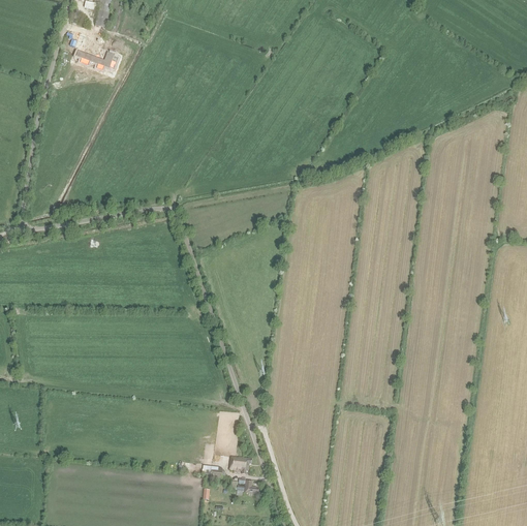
[(103,26),(107,0),(92,0),(97,1),(92,23),(103,26)]
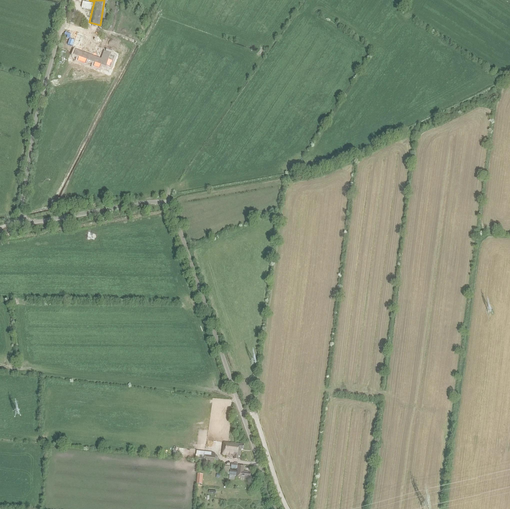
[(75,30),(69,44),(75,46),(81,32),(75,30)]
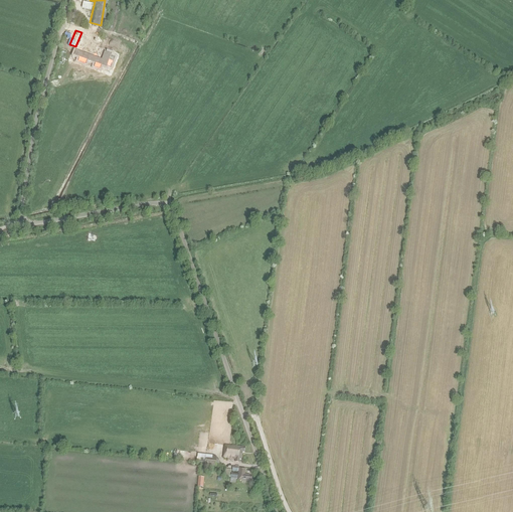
[(72,46),(70,51),(75,53),(74,57),(81,60),(82,57),(91,60),(90,63),(96,66),(97,62),(102,64),(103,63),(106,65),(111,54),(107,53),(107,51),(105,51),(102,57),(99,56),(98,59),(98,60),(92,57),(93,54),(72,46)]
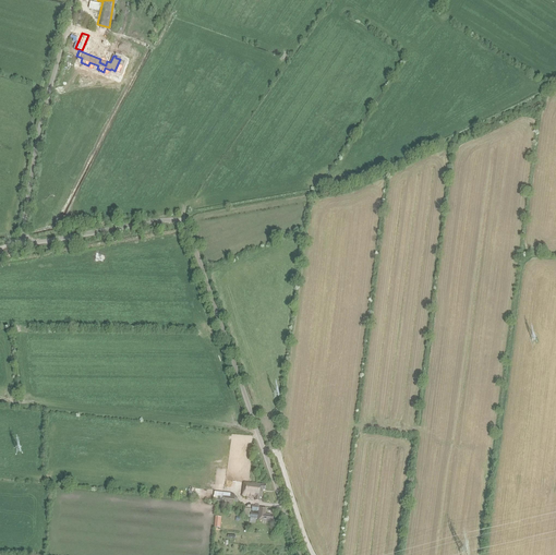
[(257,481),(242,479),(241,484),(240,484),(239,493),(253,495),(252,497),(257,498),(257,494),(260,495),(261,487),(263,487),(263,482),(257,482),(257,481)]
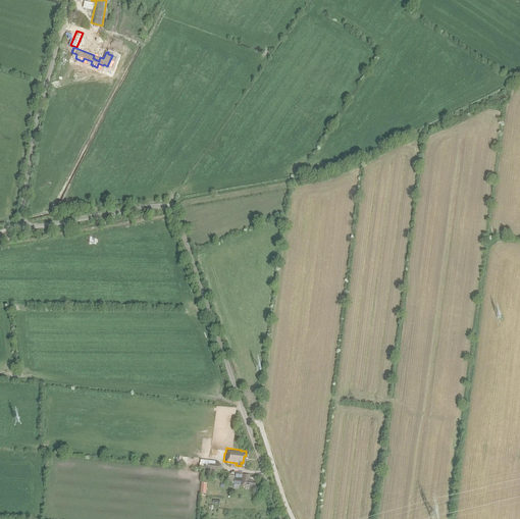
[(197,466),(205,466),(205,469),(216,470),(217,467),(219,468),(220,464),(217,463),(213,462),(213,459),(203,458),(202,460),(197,460),(197,466)]
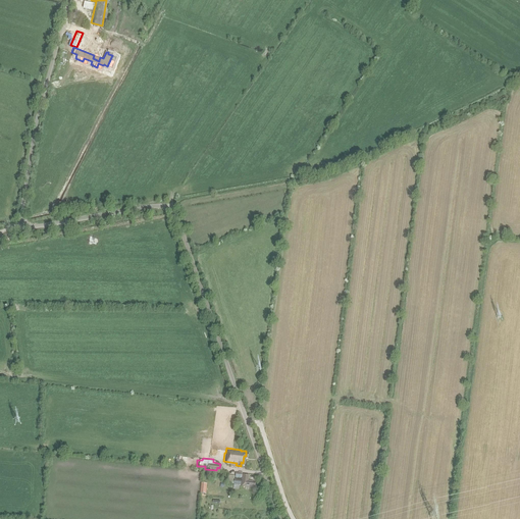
[(247,472),(241,471),(240,483),(249,484),(249,483),(253,484),(254,479),(251,479),(251,478),(246,477),(246,476),(247,476),(247,472)]
